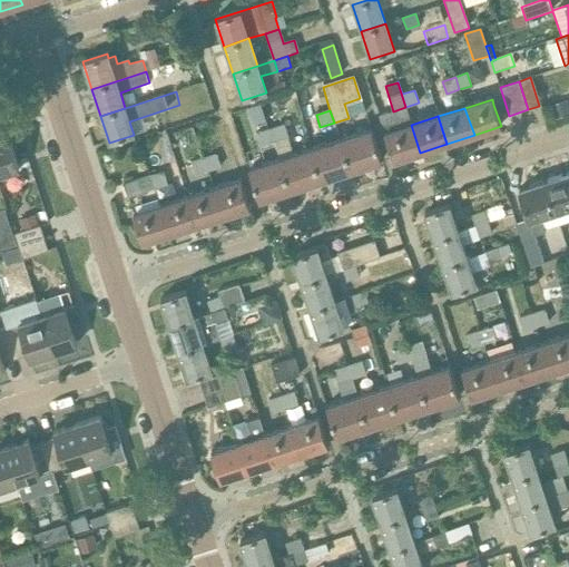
[(271,143),(287,137),(283,125),(266,130),(271,143)]
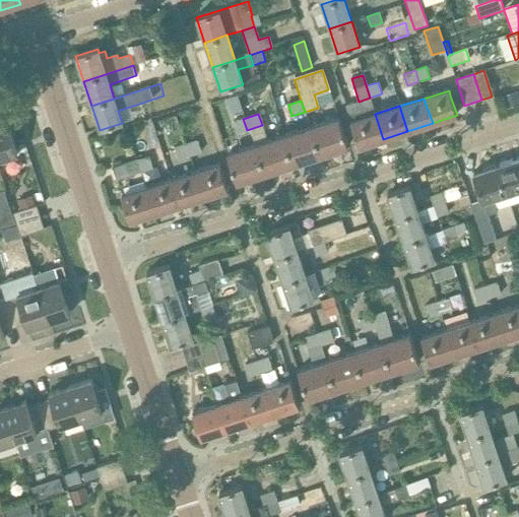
[(359,147),(383,139),(375,114),(350,122),(359,147)]
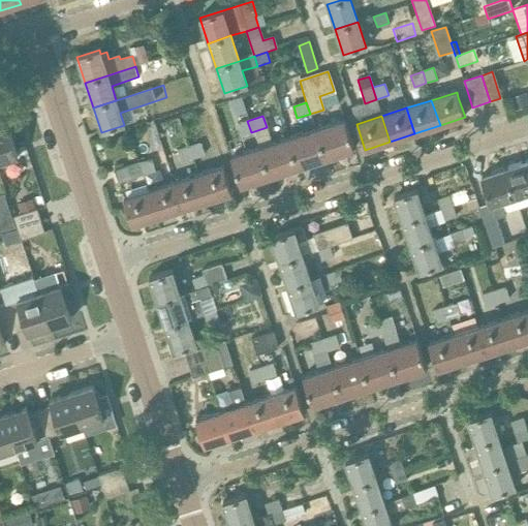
[(353,150),(347,130),(344,120),(315,129),(324,159),(353,150)]
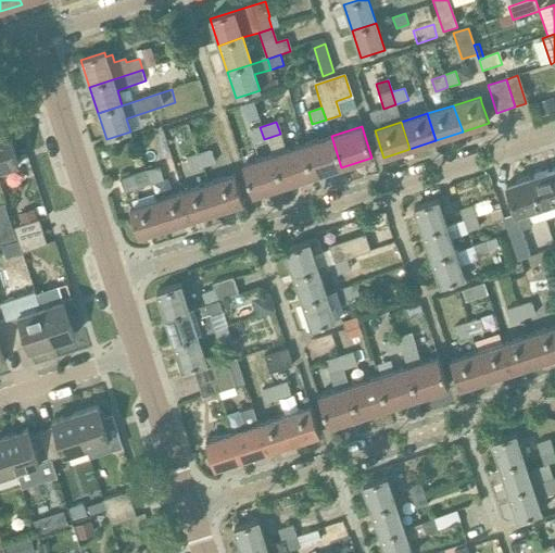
[(253,142),(264,139),(260,127),(250,130),(253,142)]
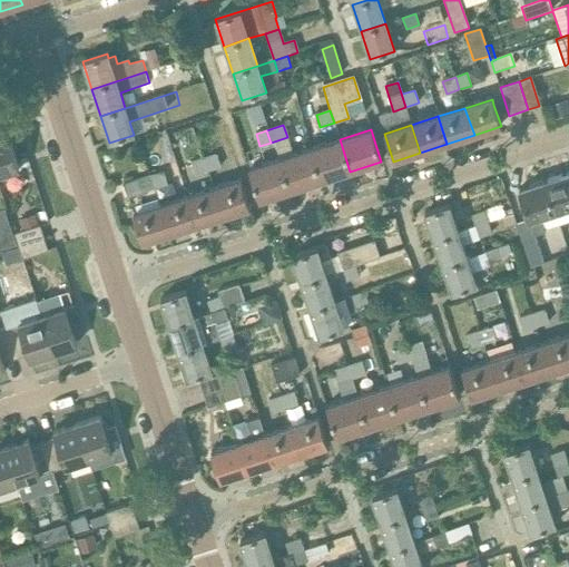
[(0,175),(19,169),(7,134),(0,136),(0,175)]
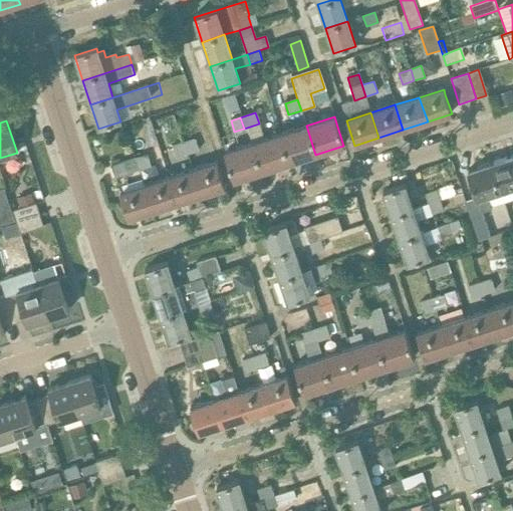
[(315,155),(306,125),(277,136),(287,164),(315,155)]
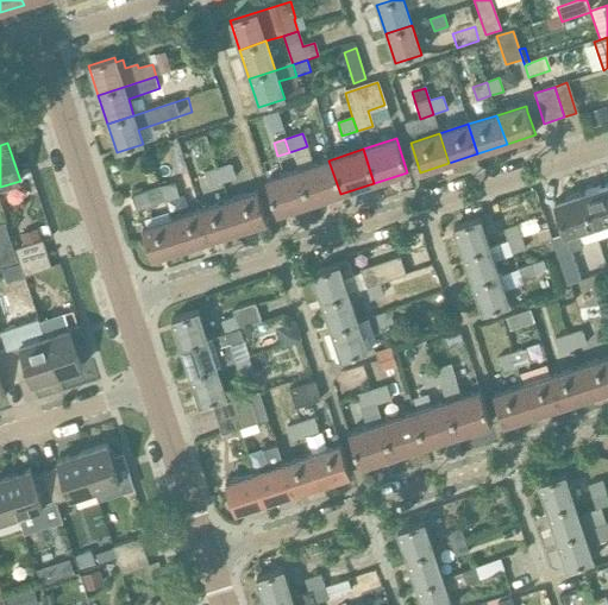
[(226,153),(214,158),(221,182),(250,174),(246,161),(230,165),(226,153)]
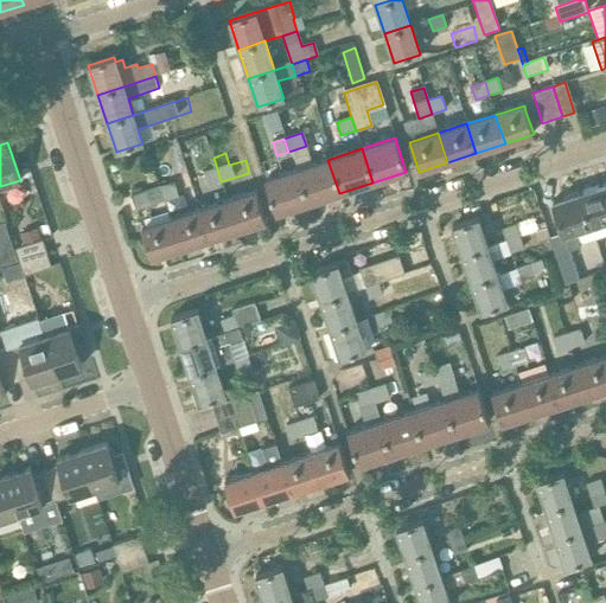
[(206,186),(221,181),(214,158),(212,158),(216,170),(203,173),(206,186)]
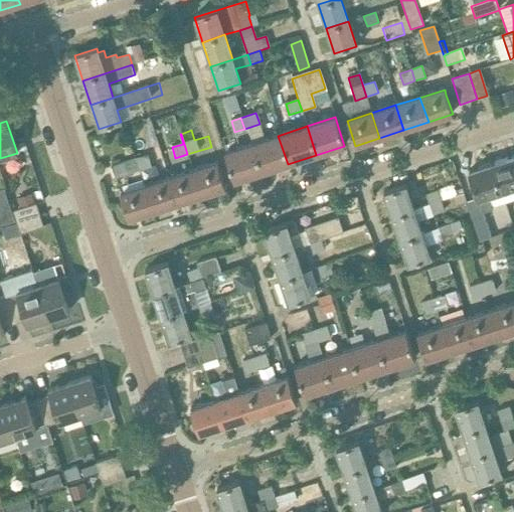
[(259,173),(288,164),(278,136),(249,145),(259,173)]
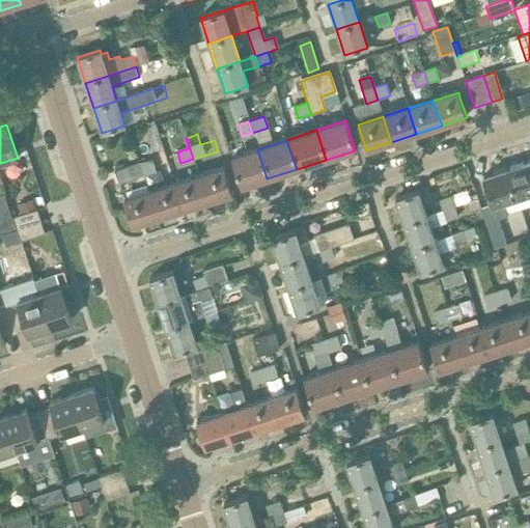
[(24,147),(18,149),(20,157),(27,155),(24,147)]
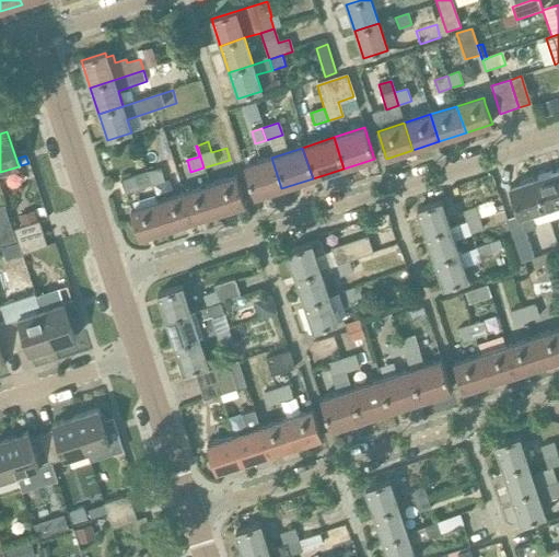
[(254,197),(281,188),(271,158),(244,166),(254,197)]
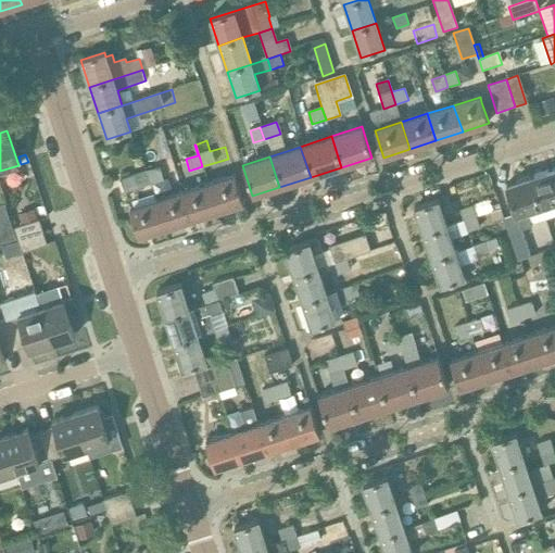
[(146,172),(150,184),(163,180),(159,167),(146,172)]
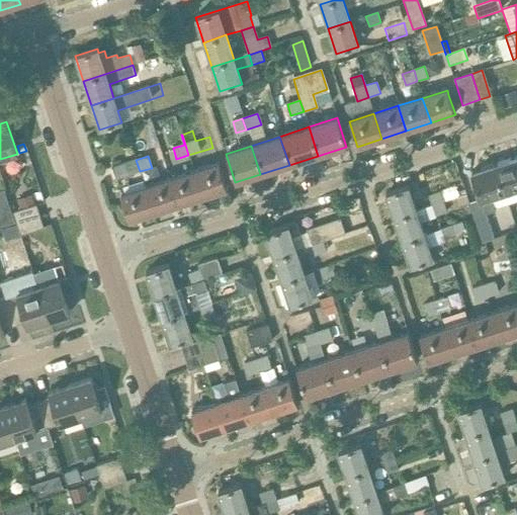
[(516,158),(495,165),(504,194),(515,191),(516,197),(516,158)]
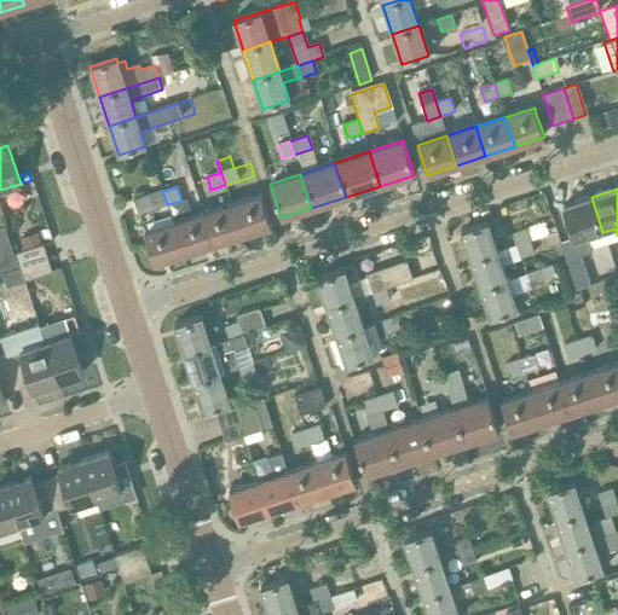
[(138,214),(167,204),(162,191),(133,201),(138,214)]
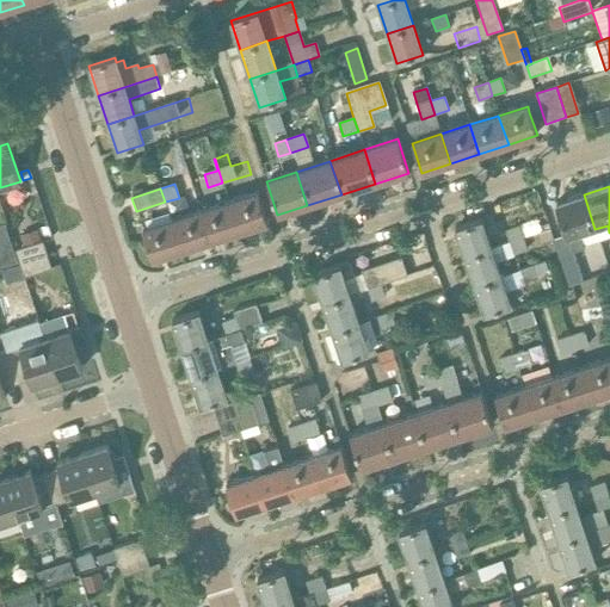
[(239,233),(266,223),(267,223),(258,192),(229,202),(239,233)]
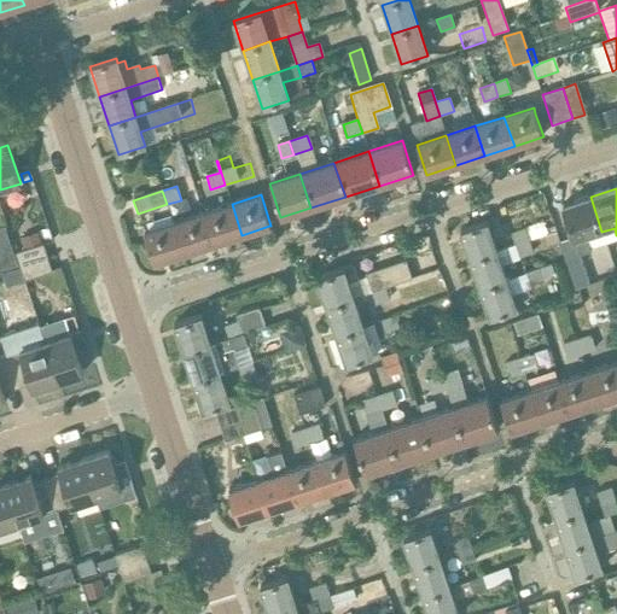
[(586,237),(601,232),(591,197),(562,206),(578,256),(592,252),(586,237)]
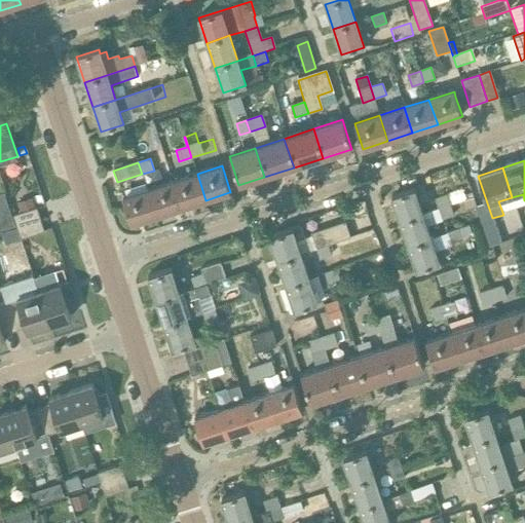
[(181,208),(205,200),(197,174),(172,182),(181,208)]
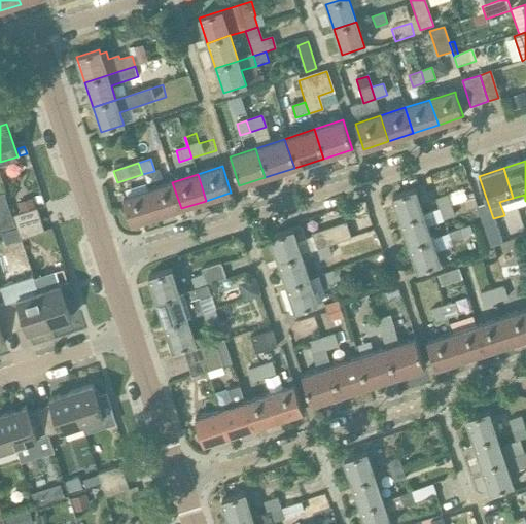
[(451,206),(474,199),(465,174),(460,176),(465,189),(435,200),(439,210),(451,206)]
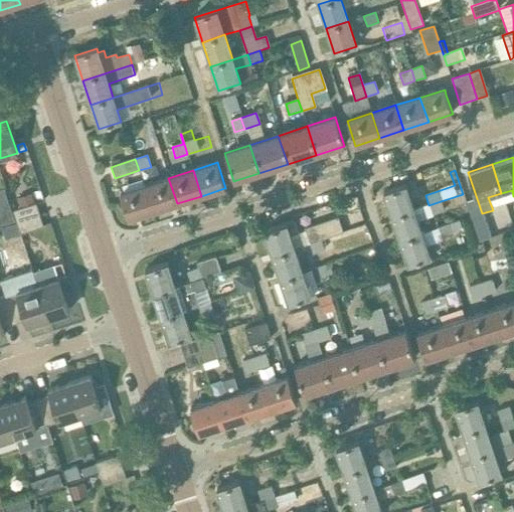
[(153,211),(177,203),(168,178),(144,186),(153,211)]
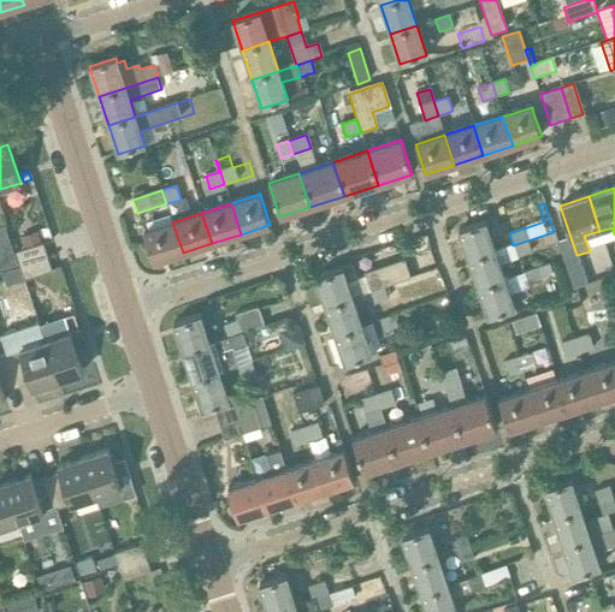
[(495,251),(492,244),(485,221),(459,230),(468,260),(495,251)]
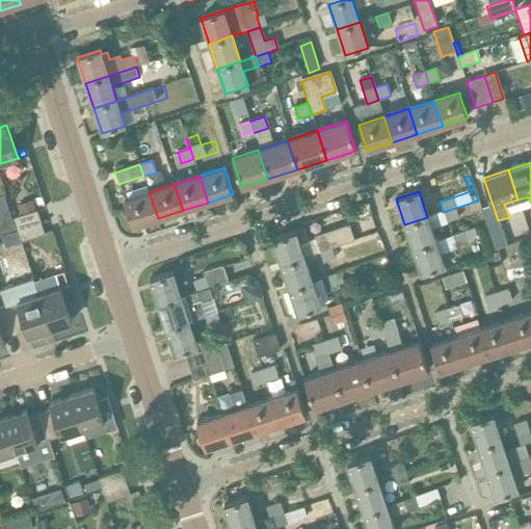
[(132,227),(158,218),(149,192),(124,201),(132,227)]
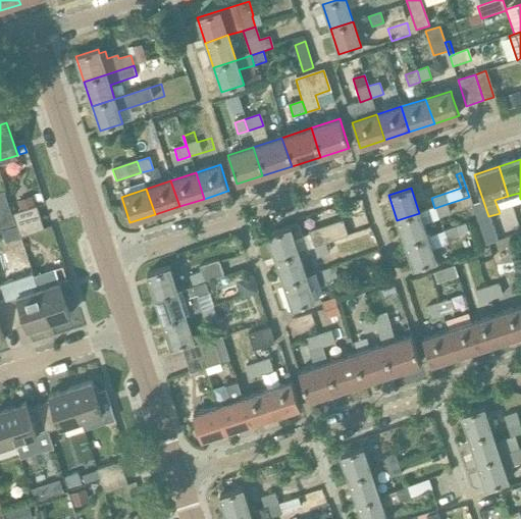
[(3,193),(0,194),(0,230),(14,225),(3,193)]
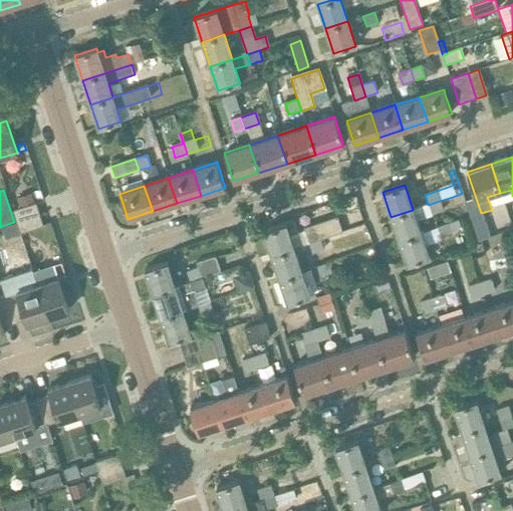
[(443,211),(440,201),(428,205),(432,215),(443,211)]
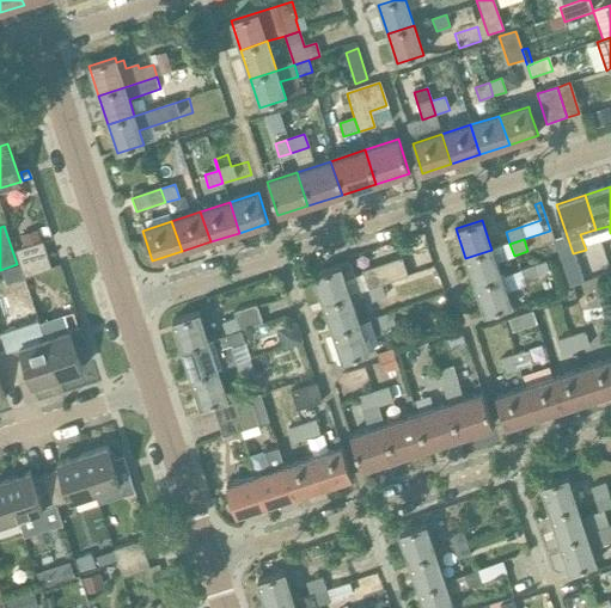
[(19,265),(47,256),(42,243),(14,251),(19,265)]
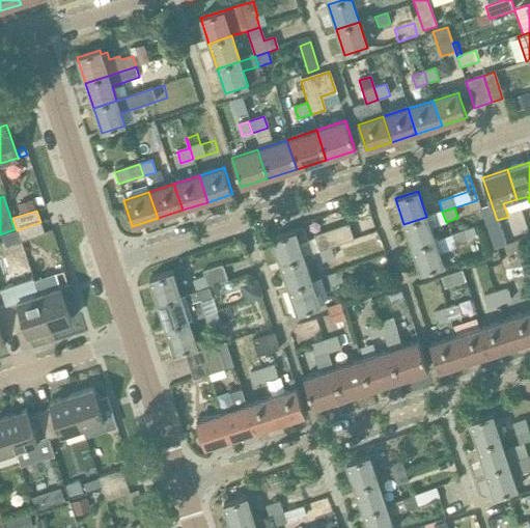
[(412,248),(435,241),(426,217),(403,224),(412,248)]
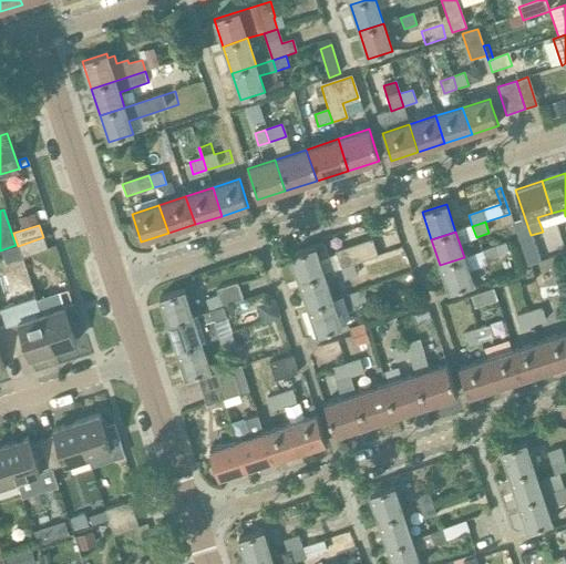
[(48,250),(47,249),(43,237),(18,246),(22,258),(48,250)]
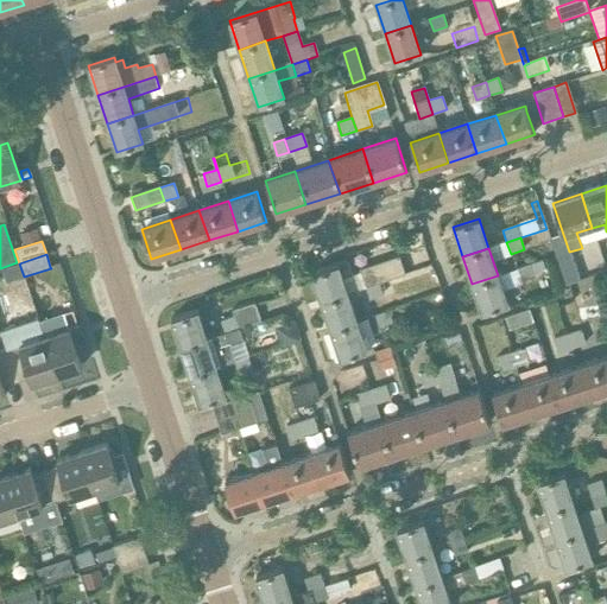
[(366,288),(379,284),(405,275),(399,256),(359,269),(366,288)]
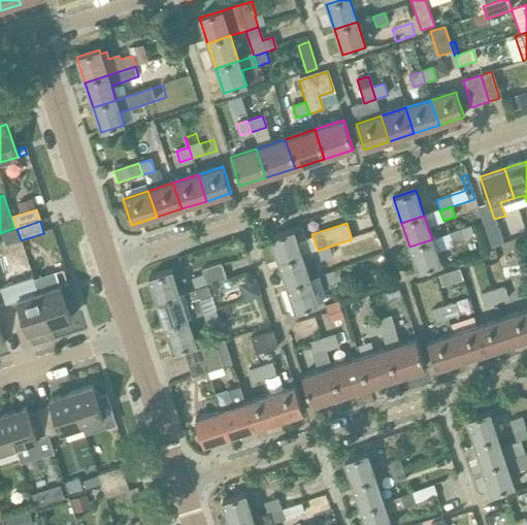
[(491,249),(492,248),(503,244),(496,223),(484,227),(491,249)]
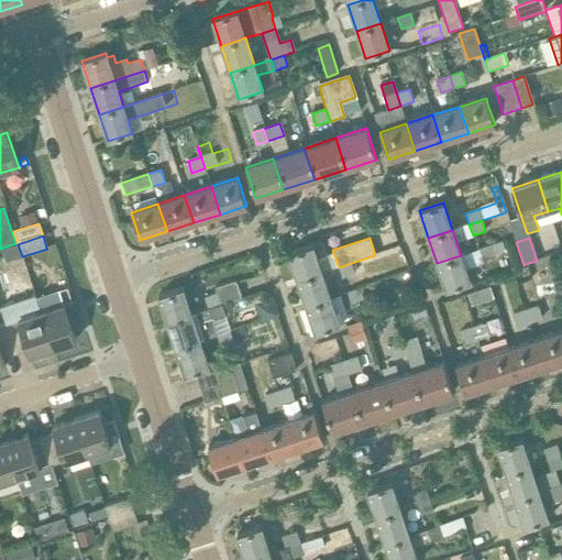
[(317,257),(326,254),(322,242),(288,254),(297,281),(322,273),(317,257)]
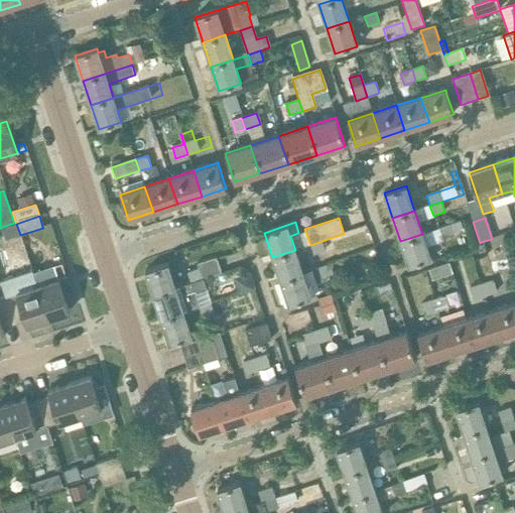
[(449,225),(437,229),(441,240),(454,236),(449,225)]
